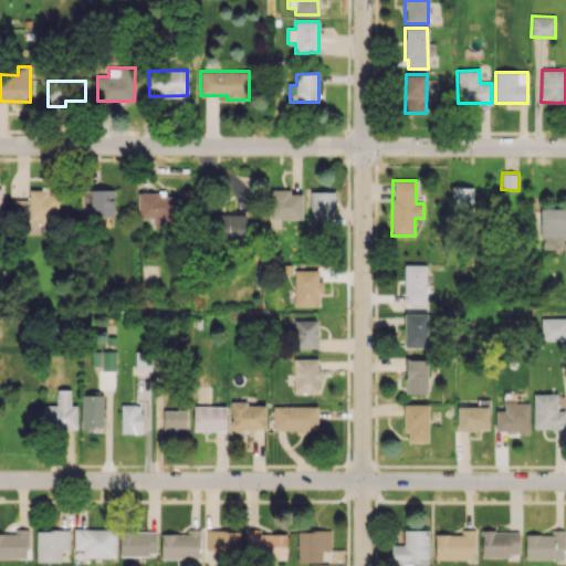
[(473,187),(452,186),(451,210),(472,211),(473,187)]
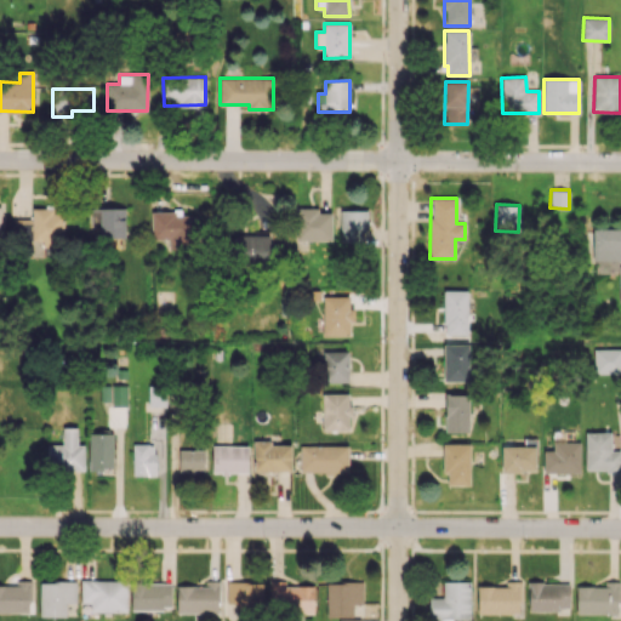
[(63,214),(53,214),(53,209),(33,208),(32,239),(63,240),(63,214)]
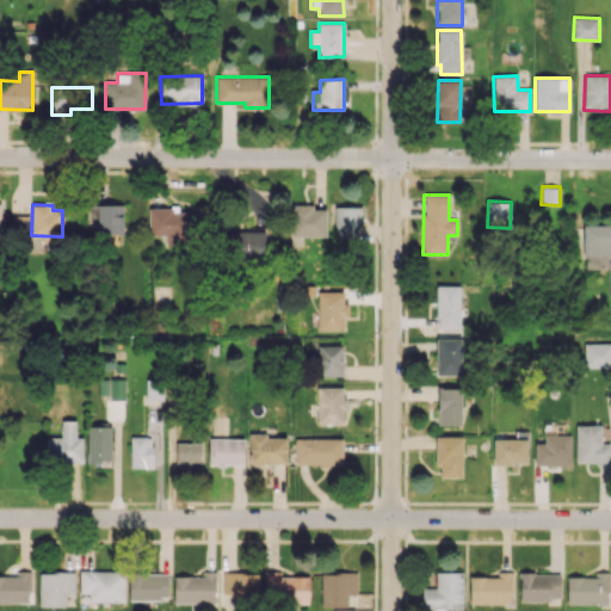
[(90,204),(90,222),(98,222),(98,234),(124,234),(123,204),(90,204)]
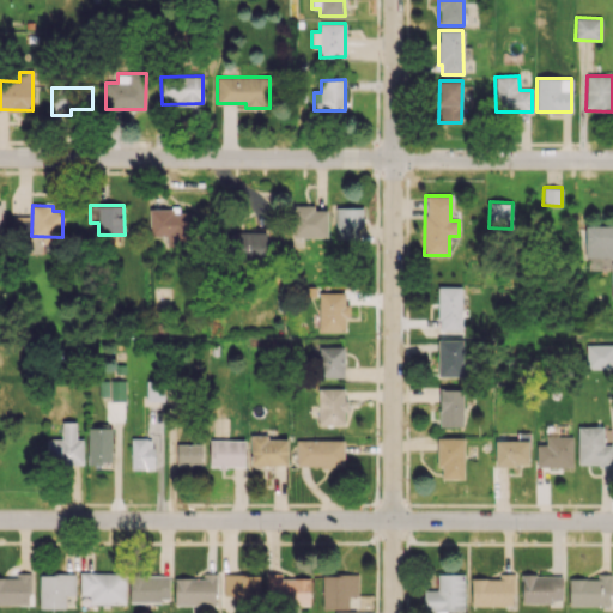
[(328,207),(292,206),(292,237),(328,237),(328,207)]
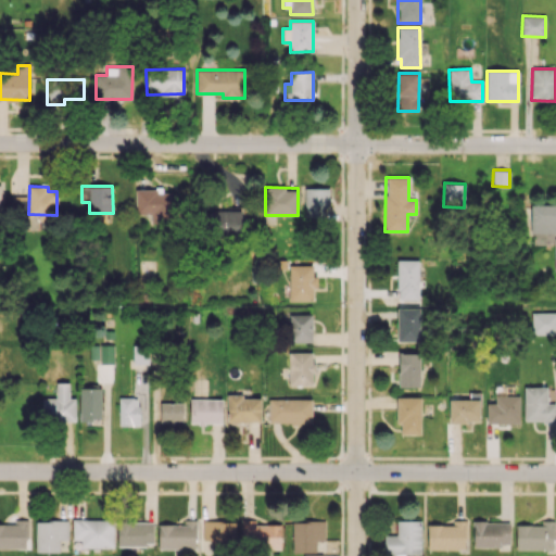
[(329,188),(304,189),(305,217),(325,216),(324,206),(330,206),(329,188)]
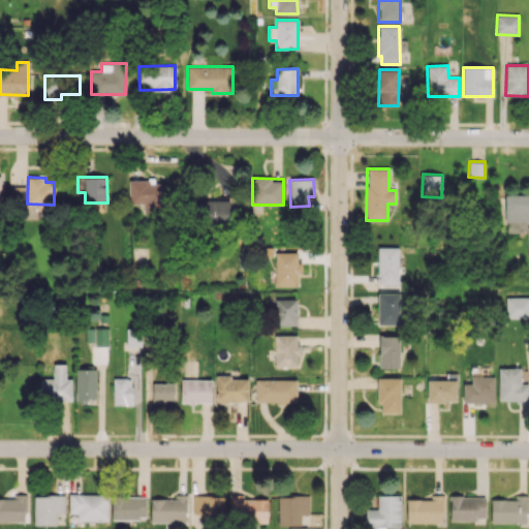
[(144,204),(145,211),(169,210),(168,183),(154,183),(154,180),(128,180),(129,204),(144,204)]
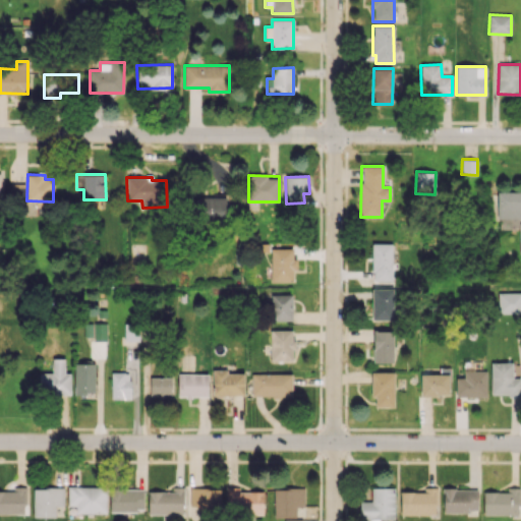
[(26,183),(13,183),(13,199),(25,199),(26,183)]
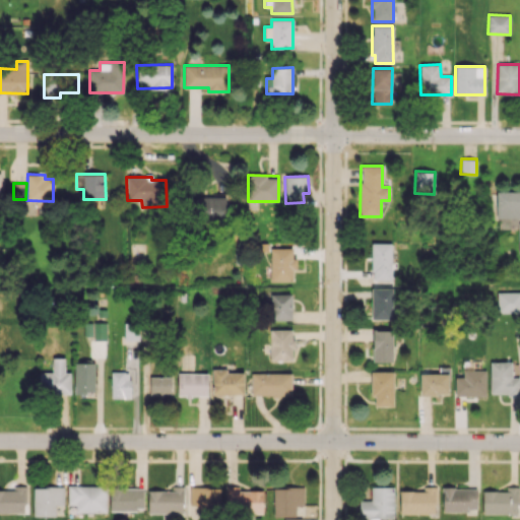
[(519,221),(519,222),(519,217),(519,191),(497,191),(496,218),(515,218),(515,230),(518,230),(518,259),(519,258),(519,221)]
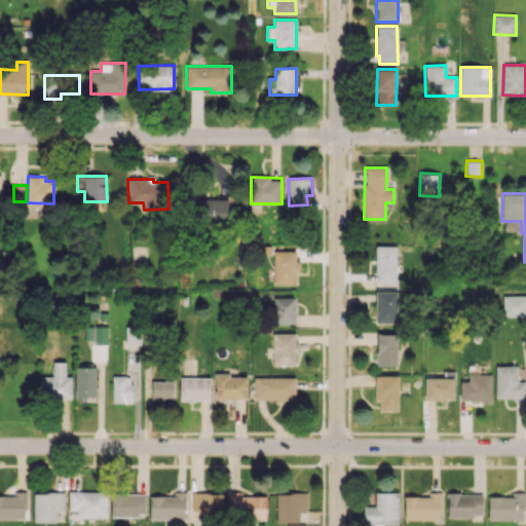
[(195,219),(234,220),(235,199),(196,198),(195,219)]
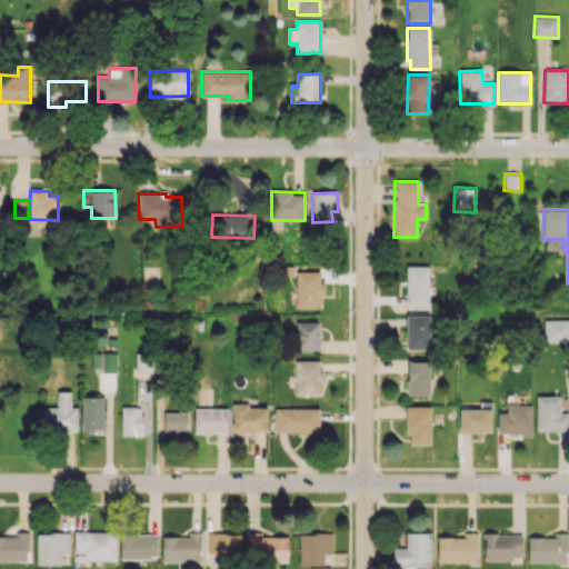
[(429,266),(407,266),(407,307),(429,306),(429,266)]
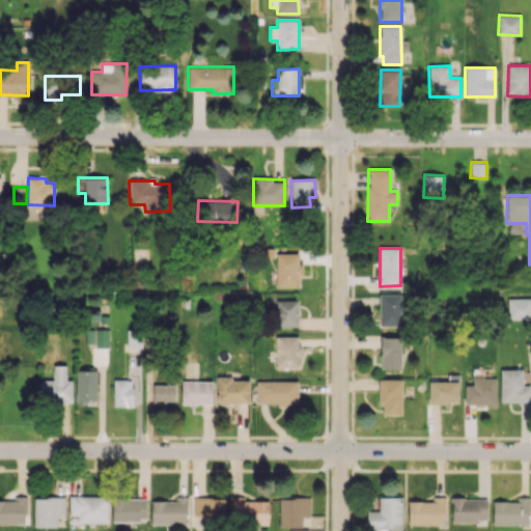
[(299,286),(299,274),(303,274),(303,263),(299,263),(299,253),(276,253),(276,287),(299,286)]
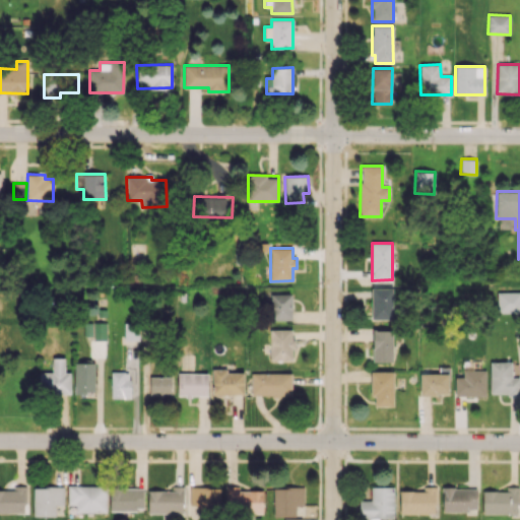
[(371,287),(372,320),(394,319),(393,287),(371,287)]
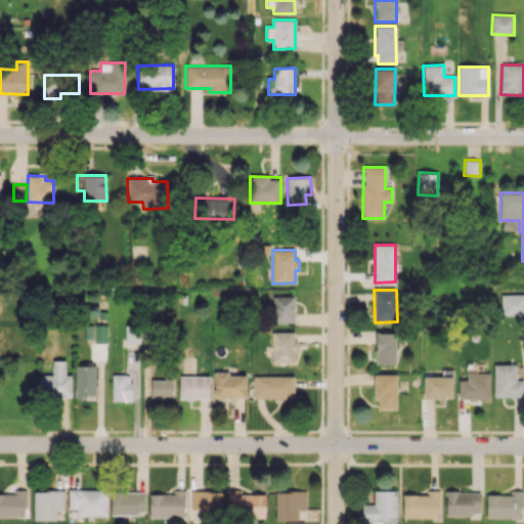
[(523,294),(500,295),(501,315),(523,314),(523,294)]
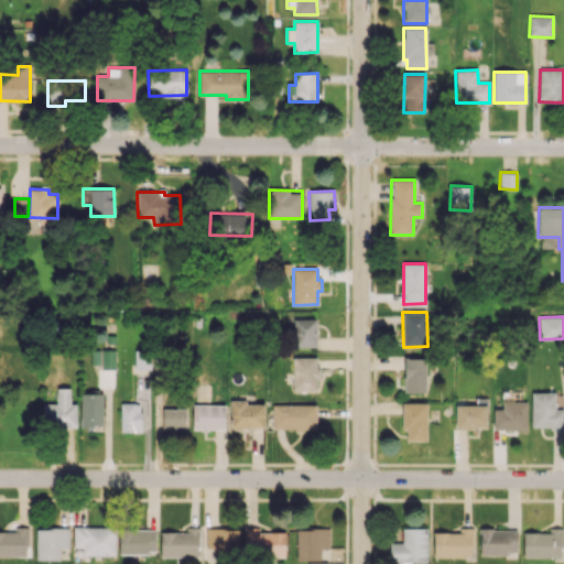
[(316,320),(295,318),(294,347),(316,347),(316,320)]
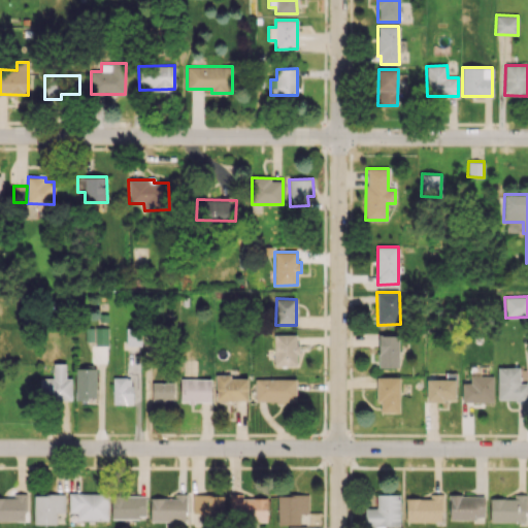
[(107,344),(108,328),(88,328),(87,344),(107,344)]
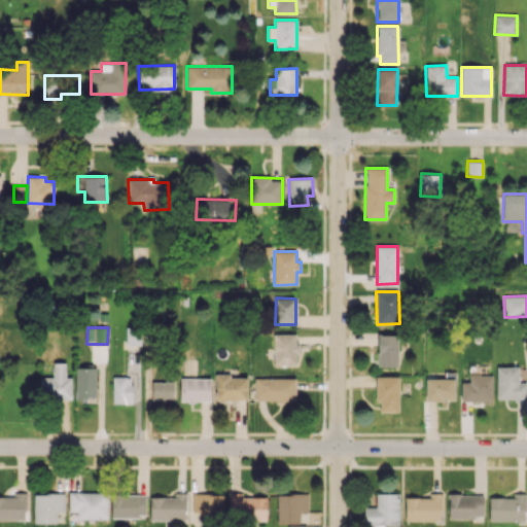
[(126,345),(140,345),(141,327),(126,327),(126,345)]
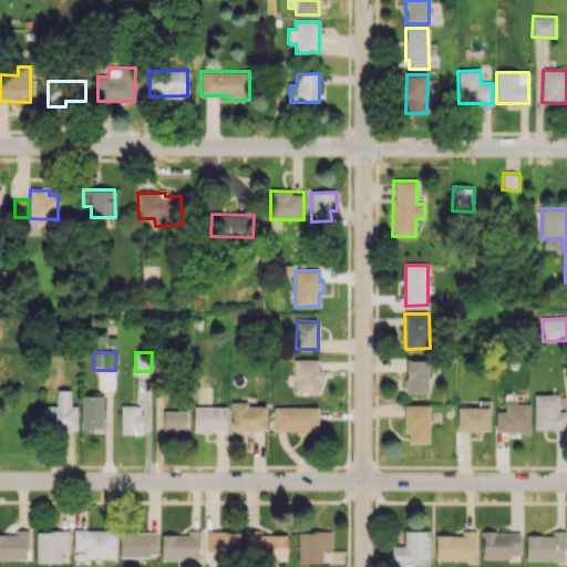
[(295,393),(319,393),(319,359),(295,359),(295,393)]
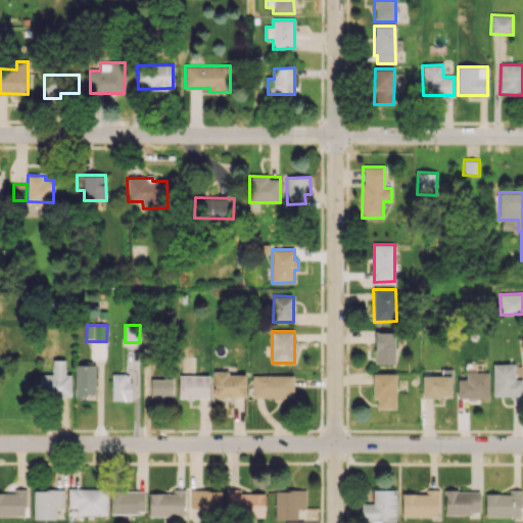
[(394,364),(395,332),(375,332),(375,364),(394,364)]
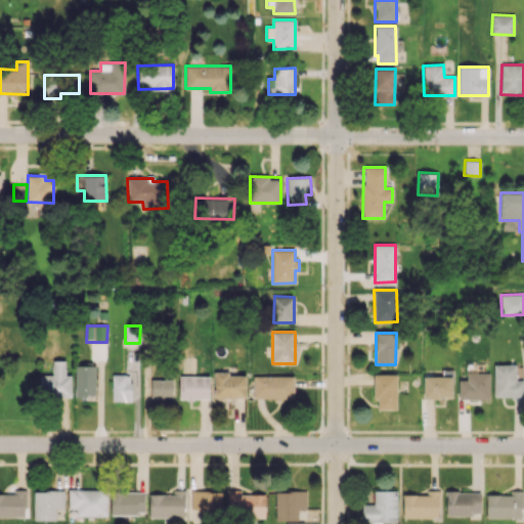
[(72,396),(71,375),(66,375),(64,360),(52,360),(52,375),(40,375),(40,397),(72,396)]
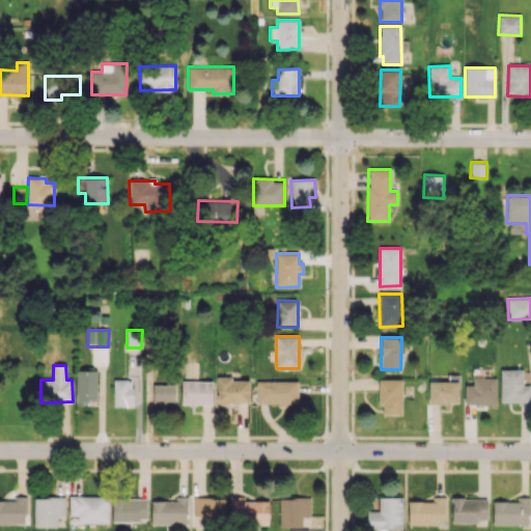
[(501,403),(530,401),(530,388),(530,385),(523,385),(522,369),(500,370),(501,403)]
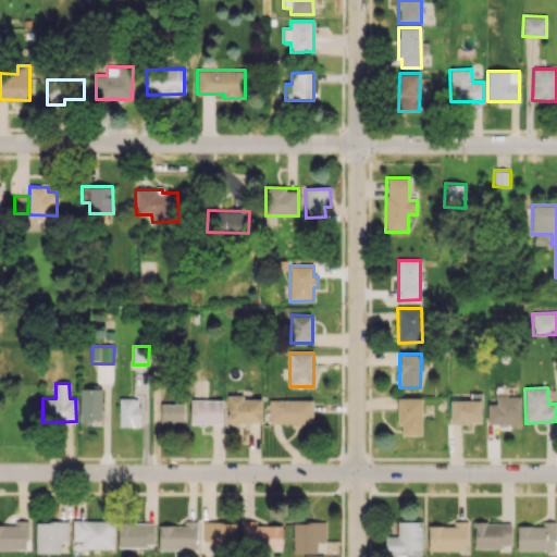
[(81,421),(101,421),(102,388),(81,388),(81,421)]
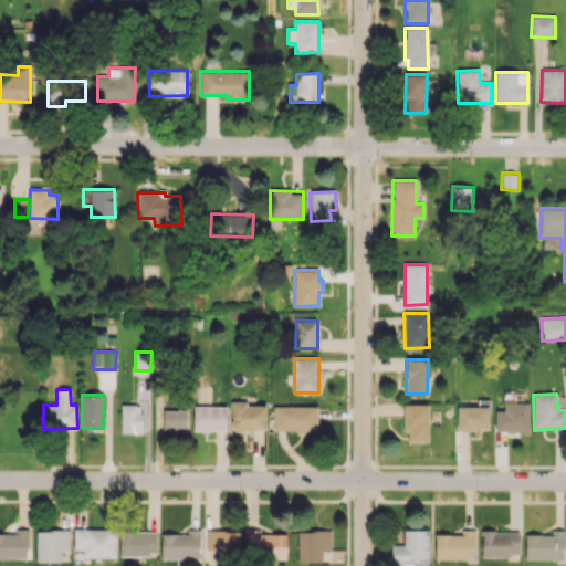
[(265,404),(231,402),(231,429),(265,429),(265,404)]
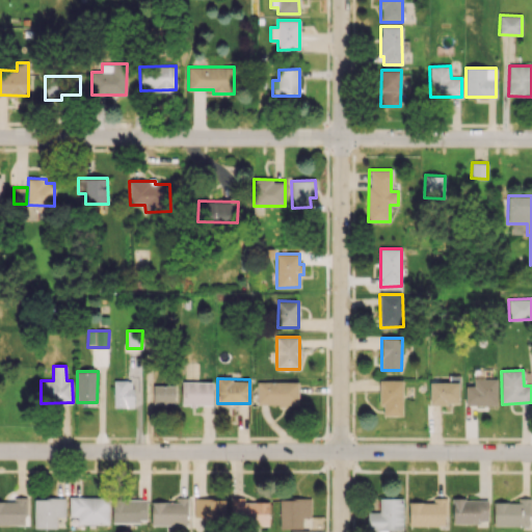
[(497,378),(474,378),(474,386),(466,386),(466,404),(497,405),(497,378)]
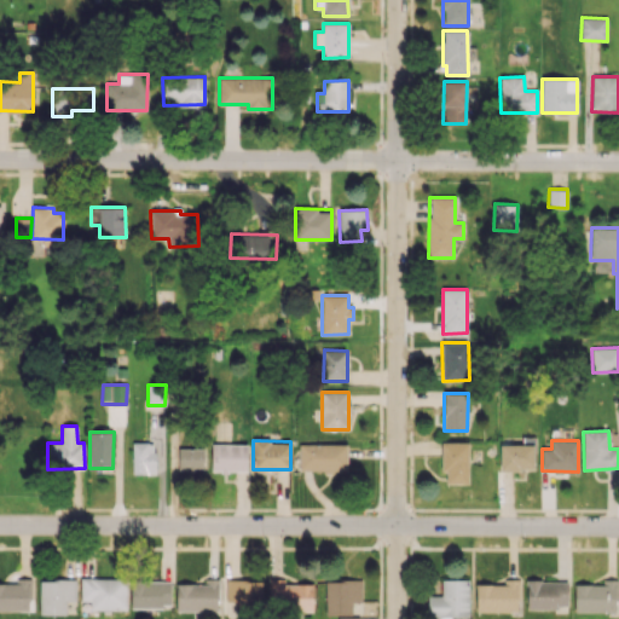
[(469,443),(441,441),(441,472),(446,472),(446,482),(468,484),(469,443)]
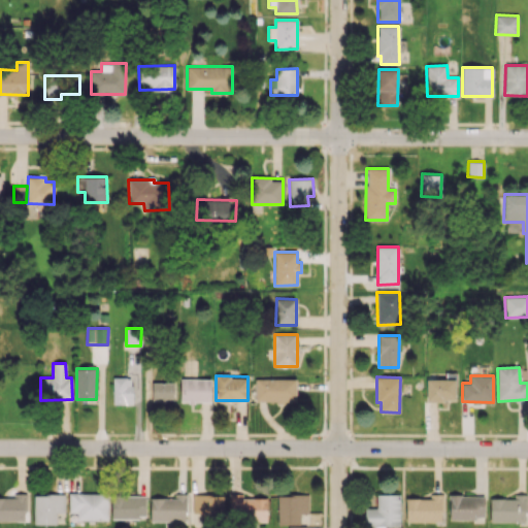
[(112,404),(132,404),(132,377),(112,377),(112,404)]
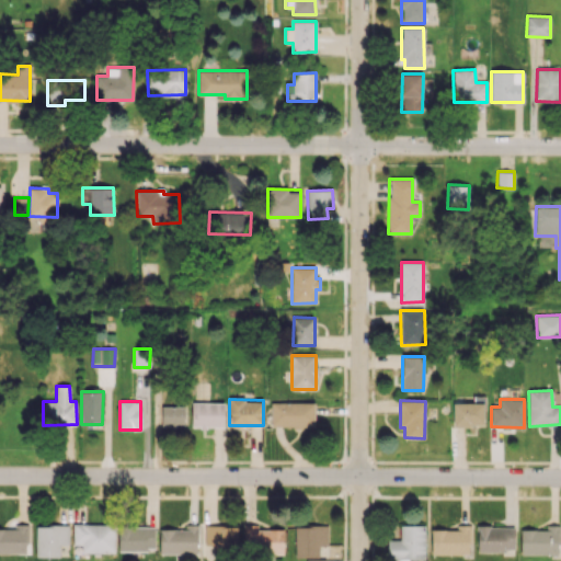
[(192,427),(224,427),(225,402),(192,402),(192,427)]
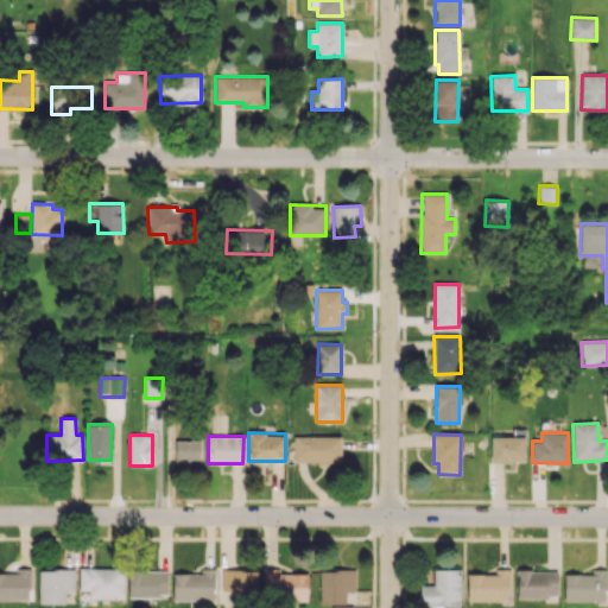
[(341,436),(295,436),(295,462),(341,462),(341,436)]
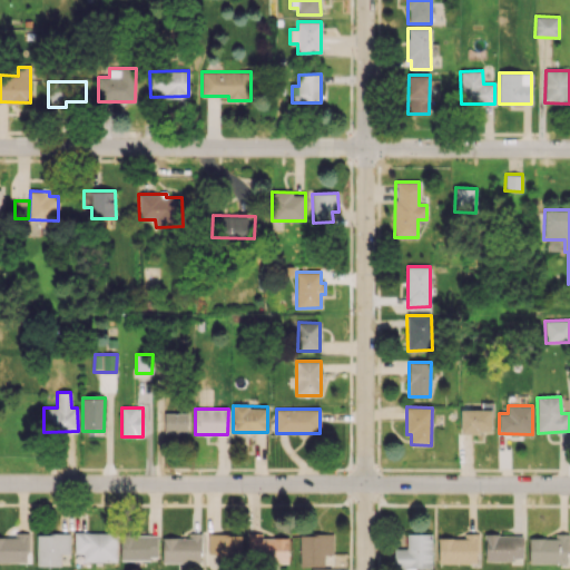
[(460,433),(492,433),(492,410),(460,410),(460,433)]
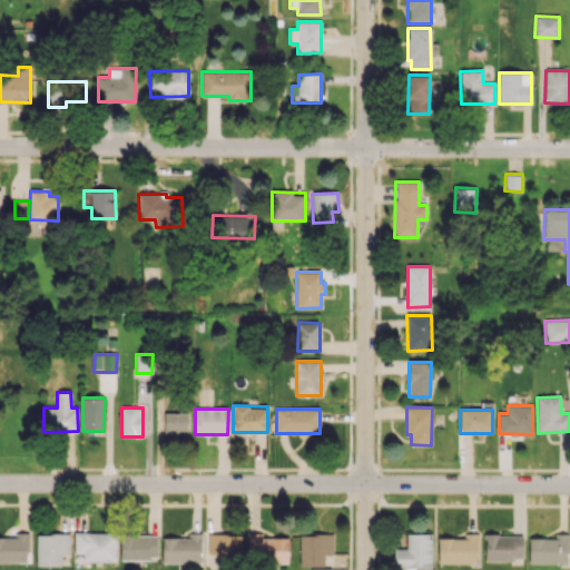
[(188,413),(165,412),(164,432),(188,432),(188,413)]
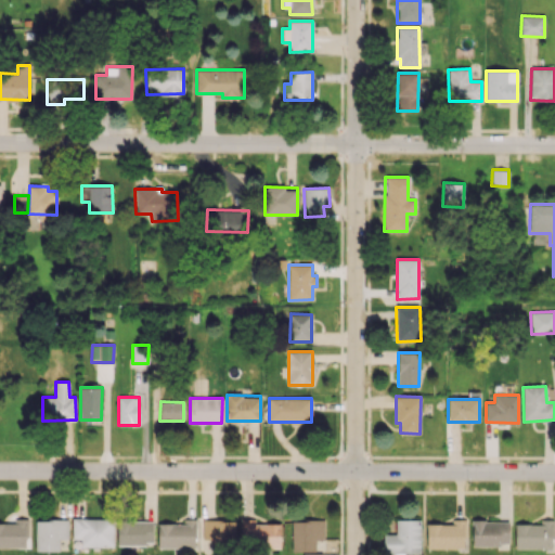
[(113,546),(114,519),(73,518),(72,539),(81,539),(80,545),(113,546)]
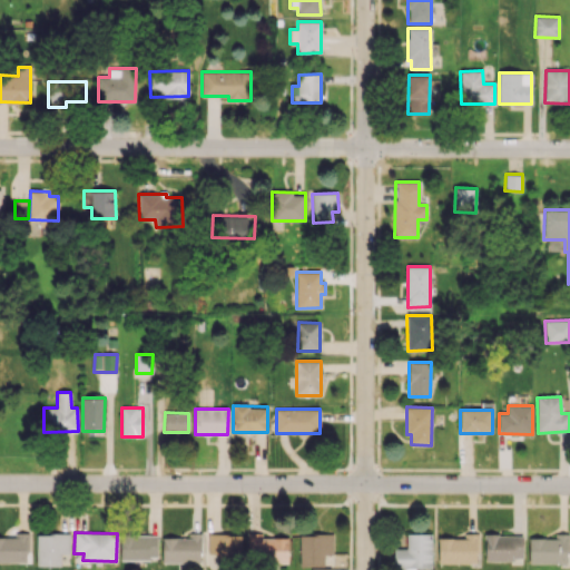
[(163,562),(200,562),(200,533),(188,532),(188,538),(163,537),(163,562)]
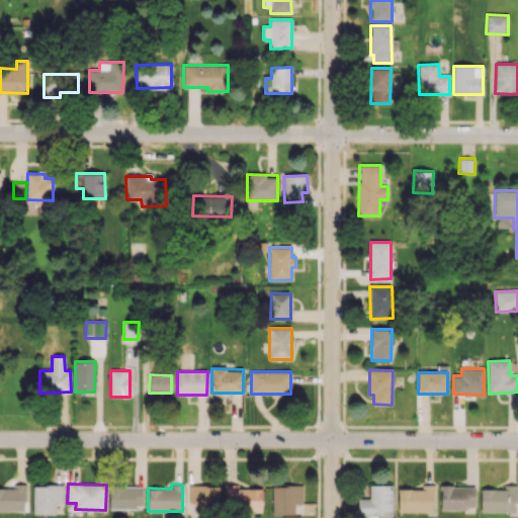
[(262,488),(238,488),(238,484),(226,485),(226,510),(262,510),(262,488)]
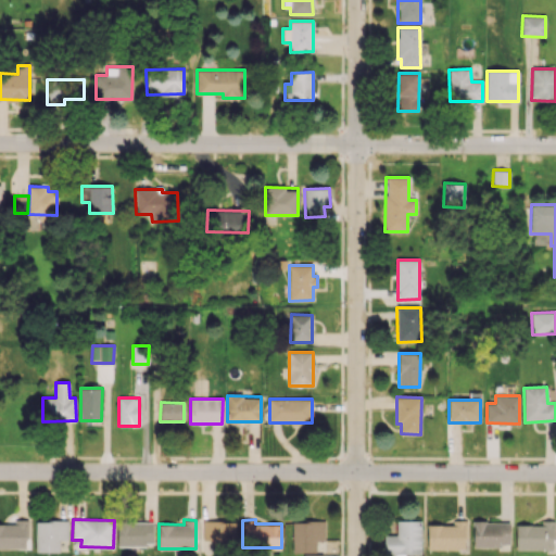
[(0,548),(28,548),(28,545),(28,520),(15,520),(15,525),(0,523),(0,548)]
